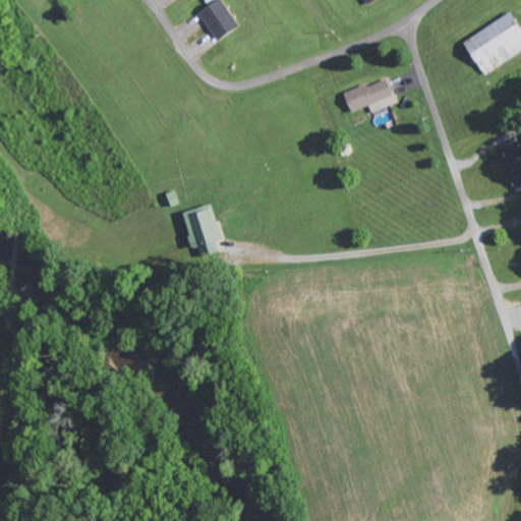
[(217,0),(197,11),(214,41),(237,27),(222,0),(217,0)]
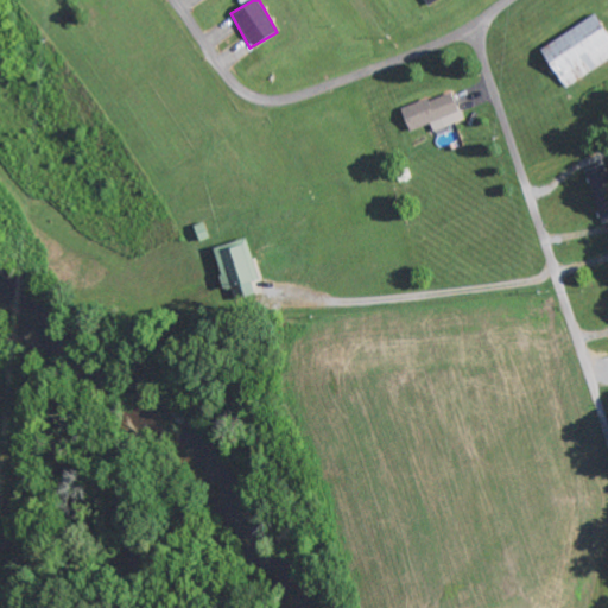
[(538,48),(561,88),(607,61),(607,37),(596,16),(538,48)]
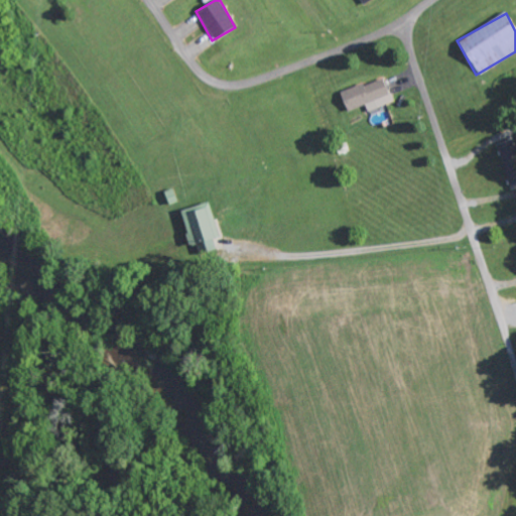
[(386,104),(384,97),(389,95),(383,77),(339,94),(346,112),(364,105),(367,112),(386,104)]
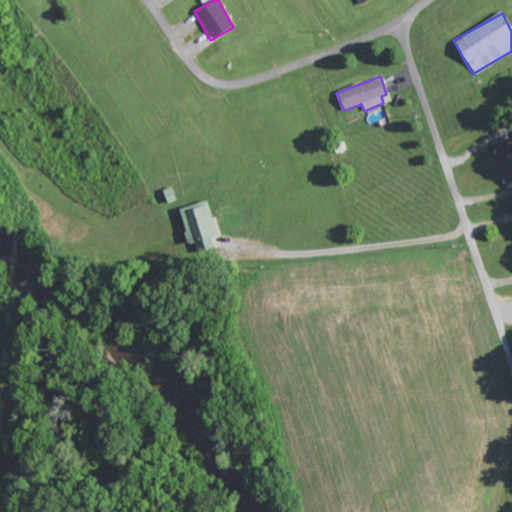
[(492,143),(505,188),(511,186),(511,157),(507,139),(492,143)]
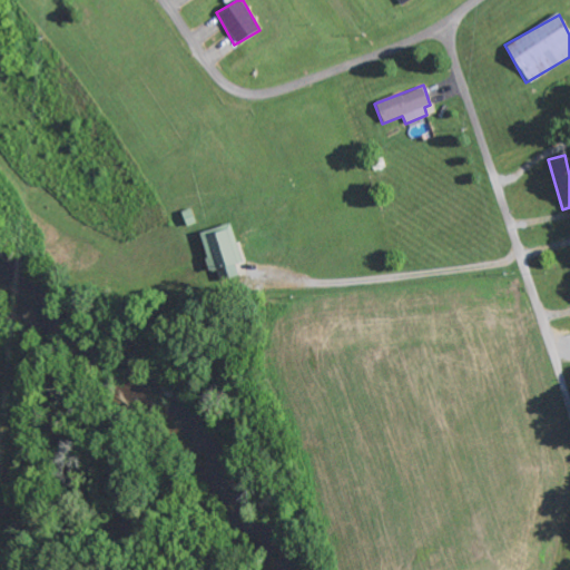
[(242,262),(229,224),(198,234),(210,272),(242,262)]
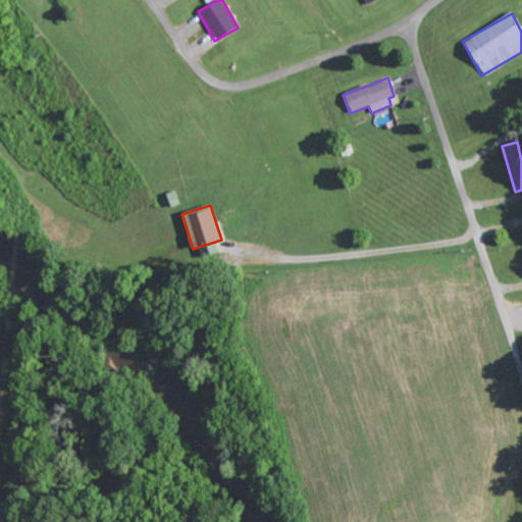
All buildings are outlined.
